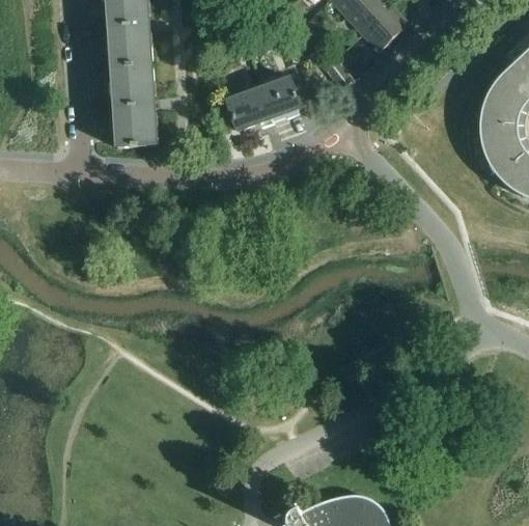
[(106,0),(111,65),(150,62),(146,0),(106,0)]
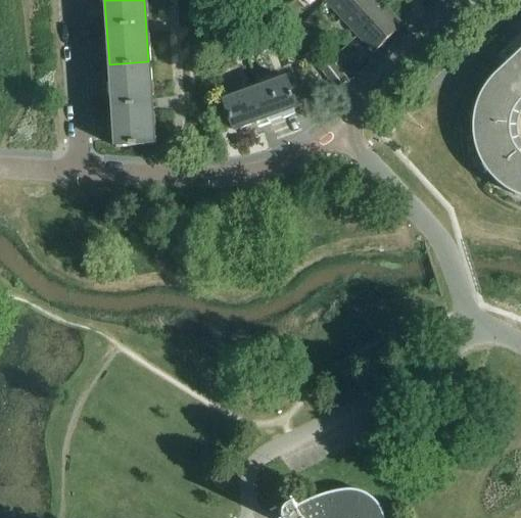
[(326,0),(340,15),(357,0),(326,0)]
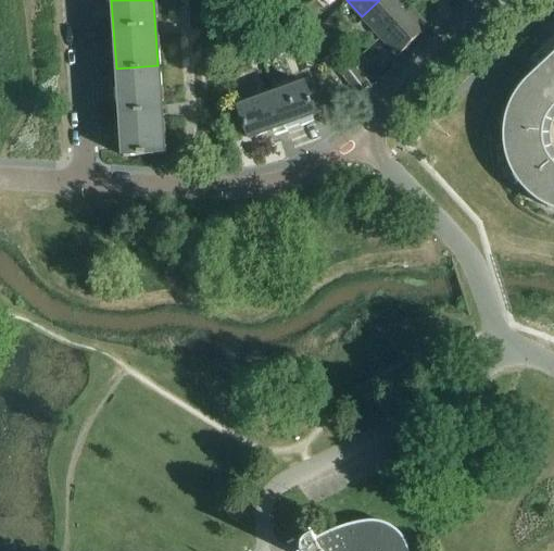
[(379,0),(362,16),(379,35),(411,5),(405,0),(379,0)]
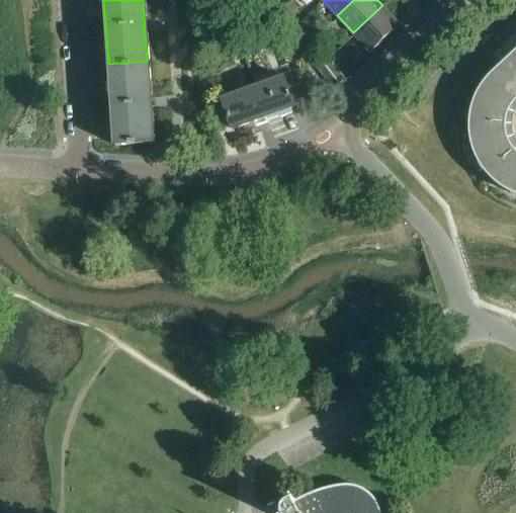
[(382,5),(353,32),(368,50),(398,22),(382,5)]
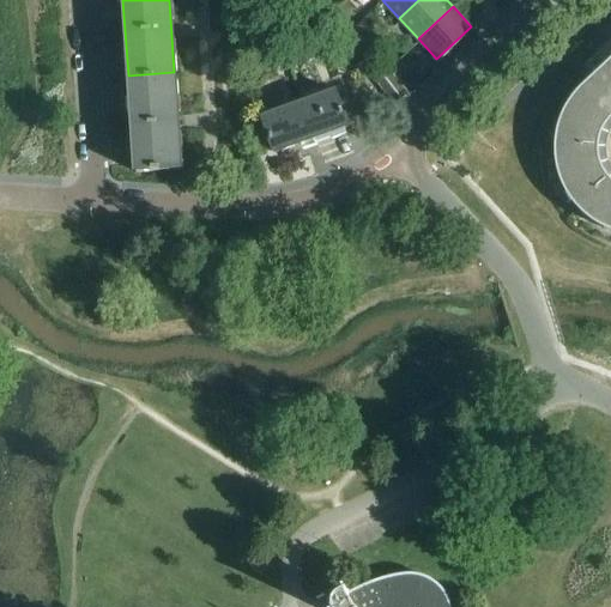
[(610,177),(608,174),(604,170),(602,167),(600,162),(599,158),(598,153),(597,149),(597,144),(598,139),(599,135),(600,131),(603,126),(605,122),(608,119),(610,115),(610,36),(584,62),(596,70),(582,82),(575,89),(573,92),(570,96),(567,99),(564,103),(562,109),(560,113),(558,117),(557,121),(556,123),(556,127),(555,133),(554,139),(554,145),(554,151),(554,156),(555,161),(556,167),(557,171),(558,176),(560,180),(562,184),(566,190),(567,193),(570,199),(575,204),(580,210),(582,212),(586,214),(590,217),(593,220),(597,222),(602,224),(605,226),(610,228),(610,177)]
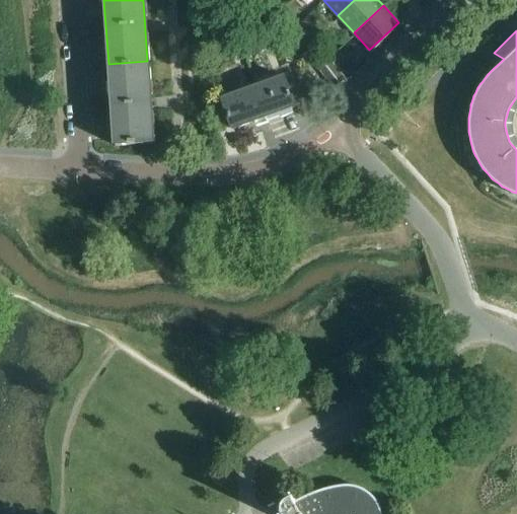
[(302,48),(310,59),(319,51),(311,41),(302,48)]
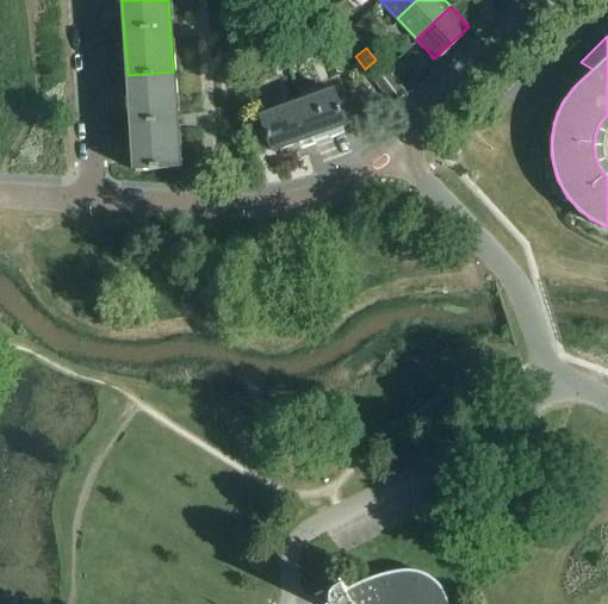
[(373,79),(391,100),(405,89),(388,67),(373,79)]
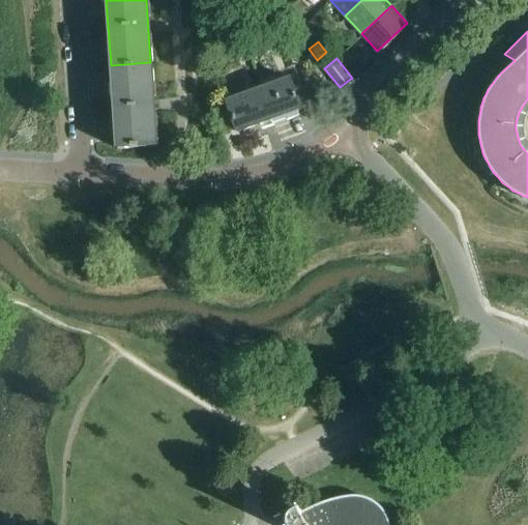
[(150,62),(111,65),(116,146),(156,143),(150,62)]
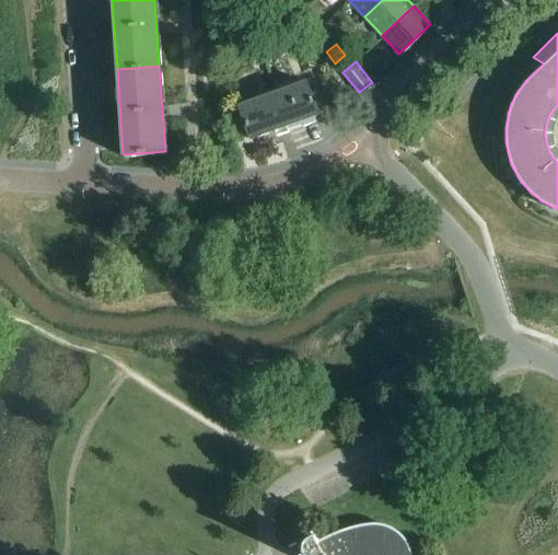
[(239,105),(250,136),(272,127),(272,129),(313,114),(313,113),(315,112),(304,80),(239,105)]
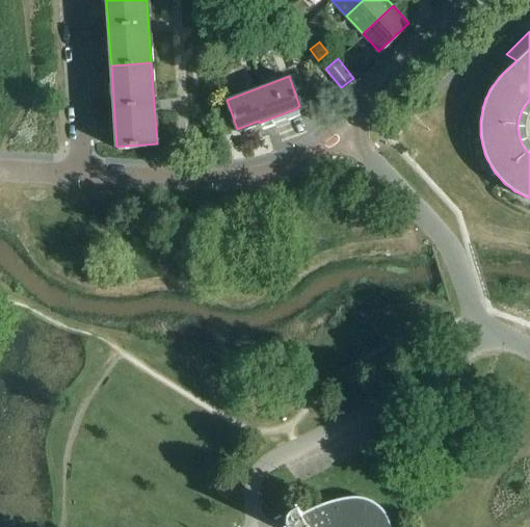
[(390,526),(390,525),(389,519),(387,516),(383,510),(380,506),(376,502),(371,499),(367,497),(364,496),(358,495),(352,495),(346,495),(341,496),(337,497),(320,502),(312,505),(308,508),(294,516),(292,517),(290,520),(289,523),(288,526),(390,526)]
